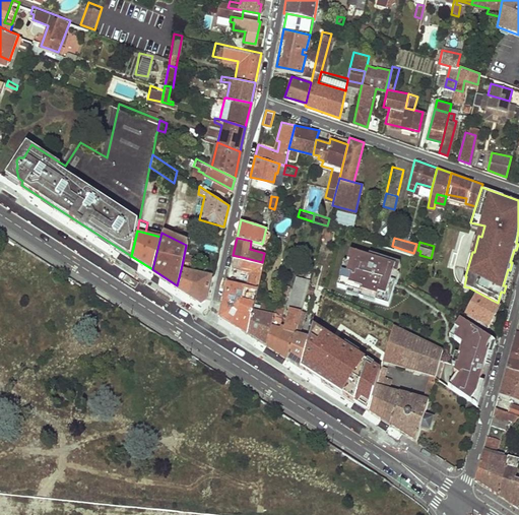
[(345,288),(388,302),(397,270),(396,269),(399,260),(376,253),(375,257),(349,249),(346,258),(348,259),(345,270),(340,268),(336,282),(346,286),(345,288)]
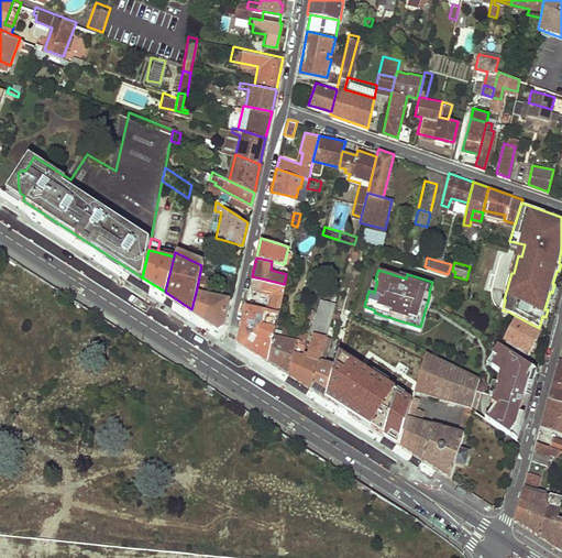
[(284,284),(262,279),(261,288),(271,291),(274,292),(270,309),(277,312),(284,284)]
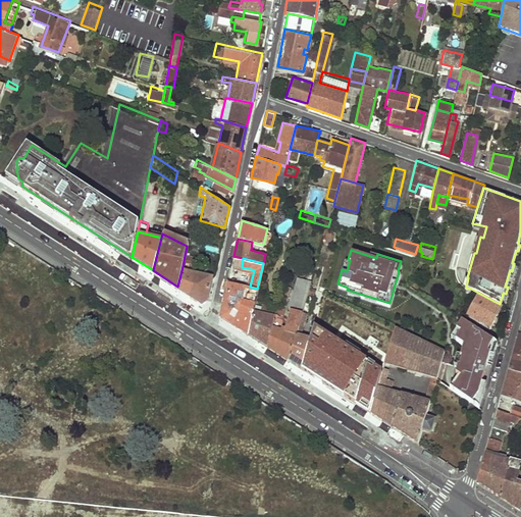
[(183,266),(177,287),(202,302),(205,300),(211,274),(183,266)]
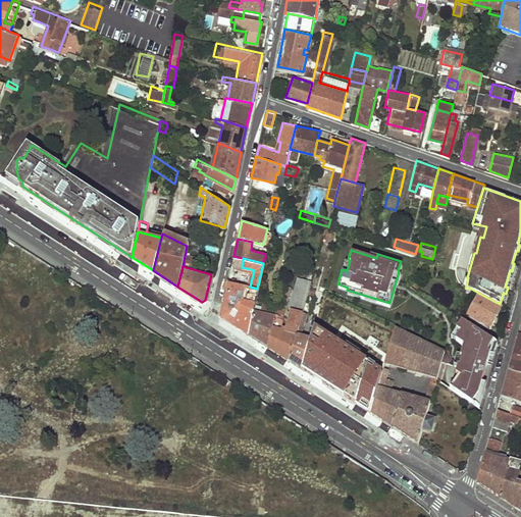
[(250,287),(254,270),(251,269),(248,282),(239,280),(238,283),(250,287)]
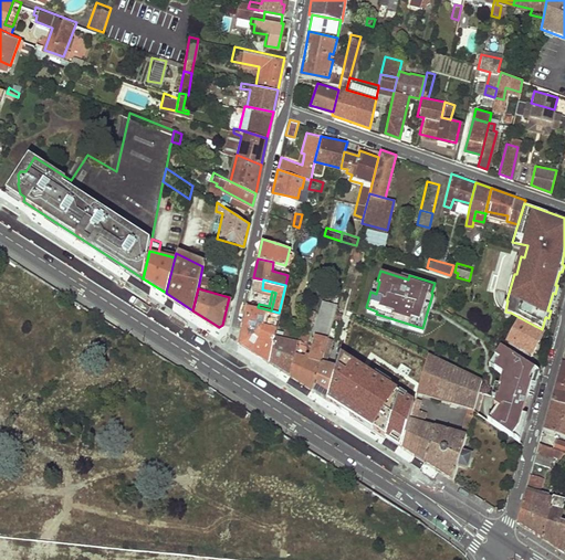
[(322,298),(316,320),(330,323),(333,312),(335,307),(336,302),(322,298)]
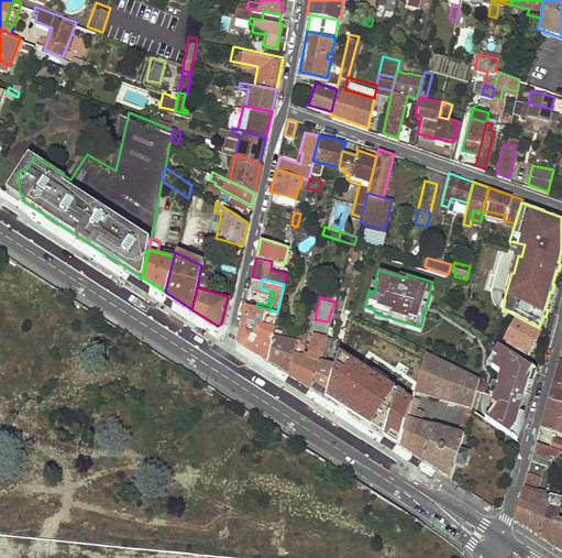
[(245,304),(238,339),(267,358),(273,334),(277,312),(270,309),(256,306),(245,304)]
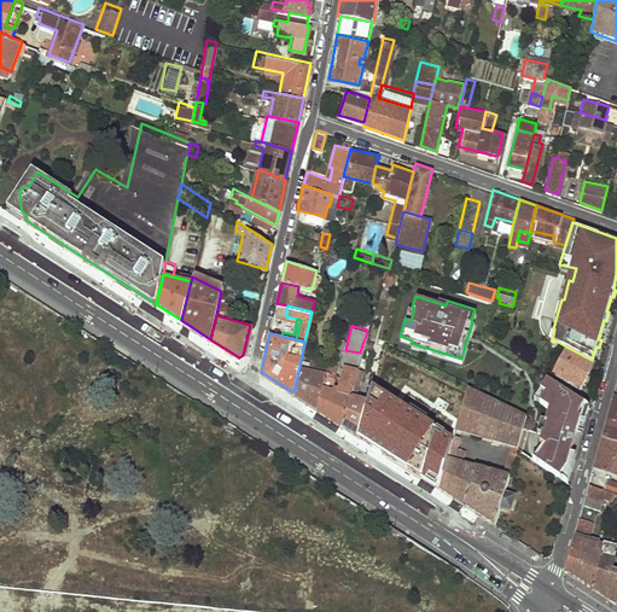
[(332,334),(329,347),(339,349),(342,338),(332,334)]
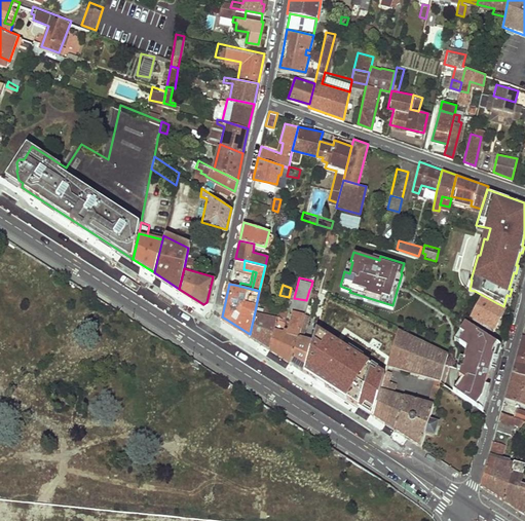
[(279,295),(277,304),(286,306),(289,297),(279,295)]
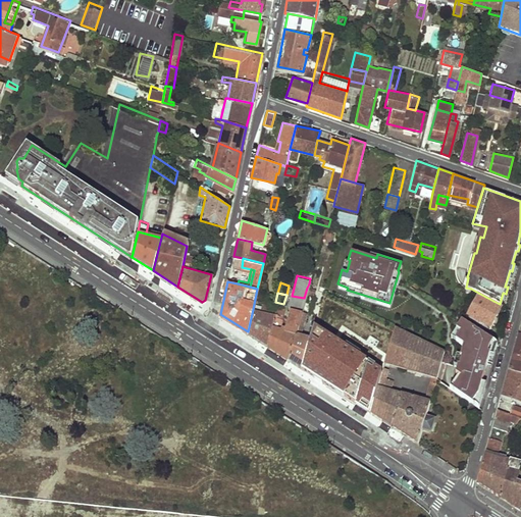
[(478,293),(467,315),(488,326),(500,304),(493,301),(478,293)]
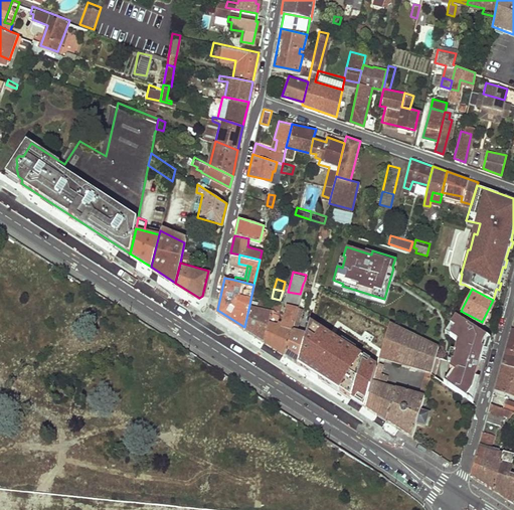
[(288,292),(286,303),(289,304),(297,305),(300,296),(300,294),(288,292)]
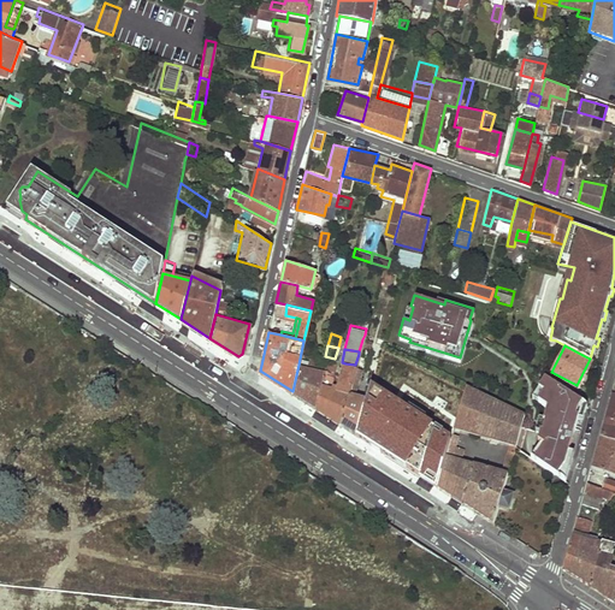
[(355,365),(339,421),(356,432),(366,396),(354,392),(361,365),(360,365),(364,355),(359,354),(355,365)]
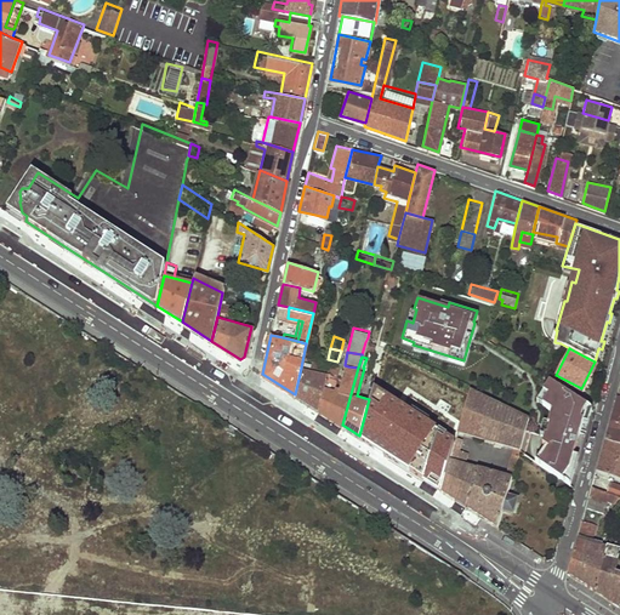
[(328,359),(325,371),(335,374),(337,362),(328,359)]
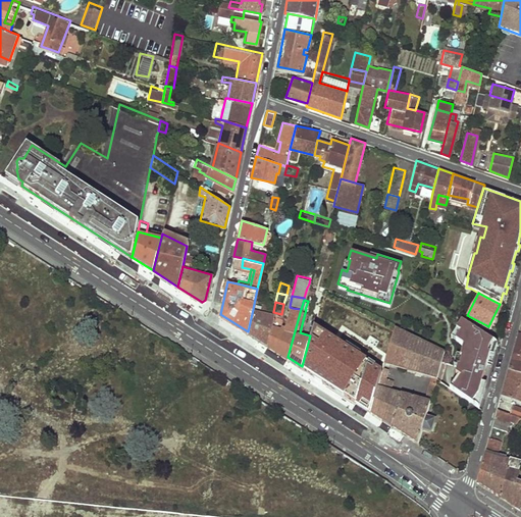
[(273,314),(266,343),(288,357),(301,309),(293,308),(290,319),(289,319),(287,328),(280,327),(283,317),(273,314)]
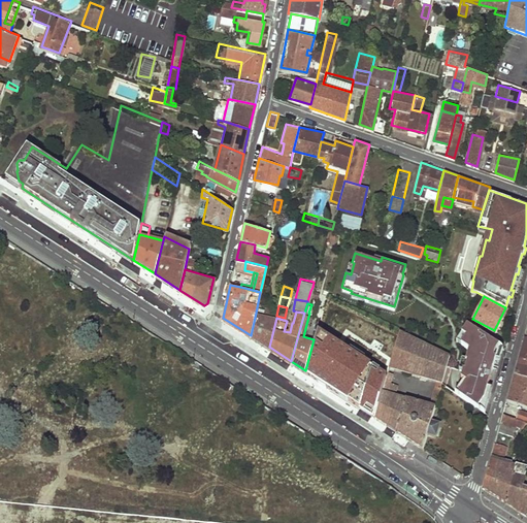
[(256,313),(251,335),(269,347),(276,318),(256,313)]
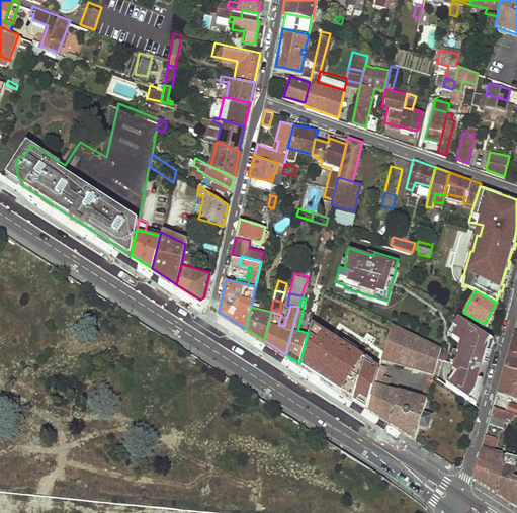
[(447,331),(459,339),(456,351),(458,351),(455,360),(454,360),(451,370),(454,371),(443,380),(475,402),(481,378),(477,377),(489,335),(457,316),(447,331)]
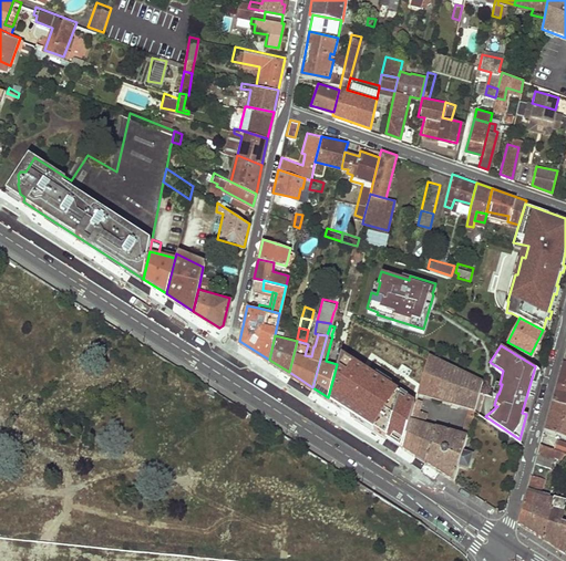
[(415,396),(341,350),(337,364),(328,397),(401,445),(415,396)]
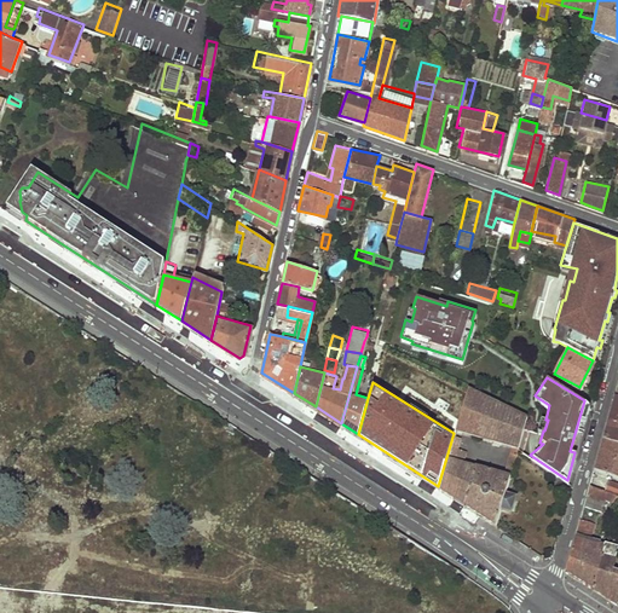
[(454,433),(438,486),(495,522),(501,504),(510,507),(514,493),(504,490),(509,473),(462,460),(465,447),(456,445),(461,429),(512,443),(506,466),(510,467),(526,414),(467,385),(454,433)]
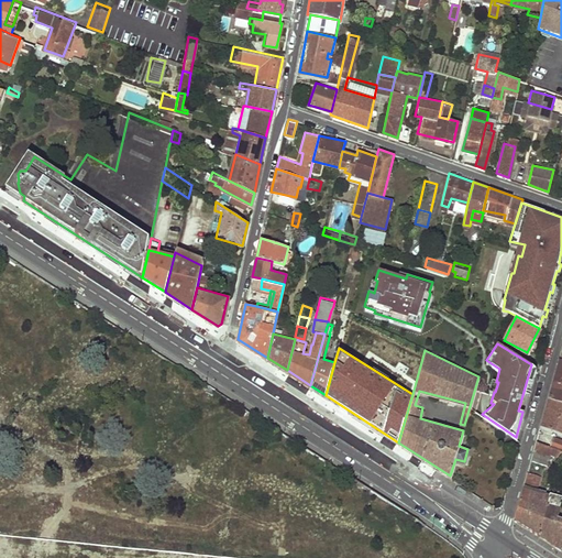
[(561,358),(559,357),(548,396),(561,401),(561,358)]
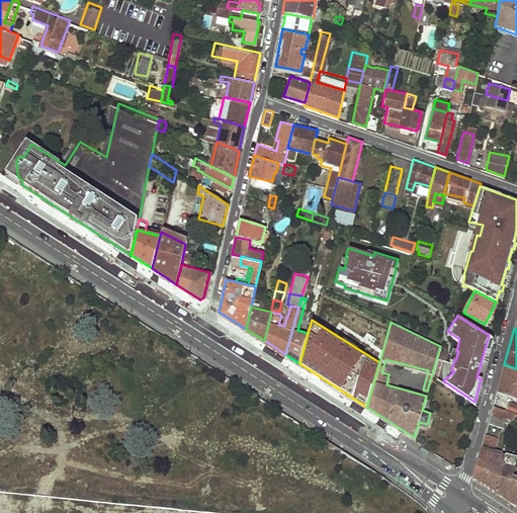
[(516,368),(504,364),(497,391),(516,397),(516,368)]
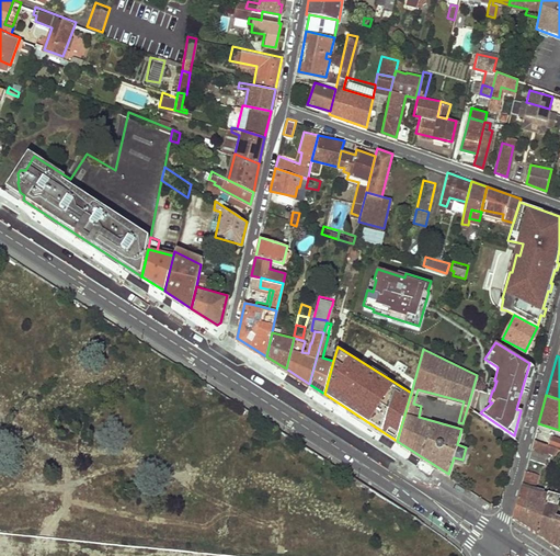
[(559,446),(559,437),(551,433),(548,442),(559,446)]
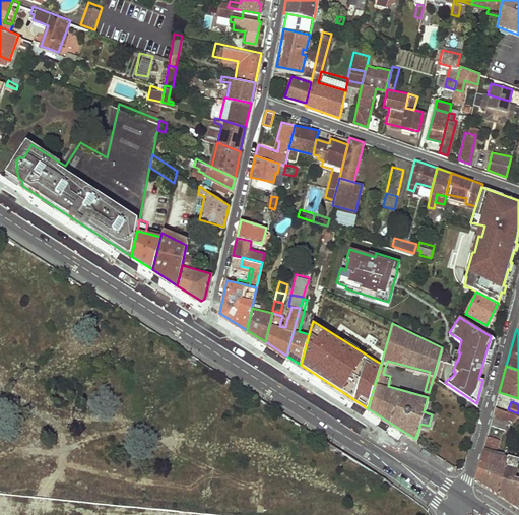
[(495,405),(490,422),(504,426),(506,419),(508,417),(517,421),(518,413),(508,409),(495,405)]
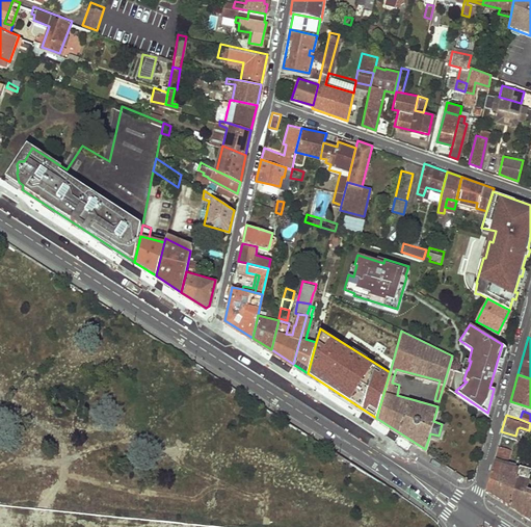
[(498,444),(494,457),(505,460),(506,456),(508,456),(511,447),(498,444)]
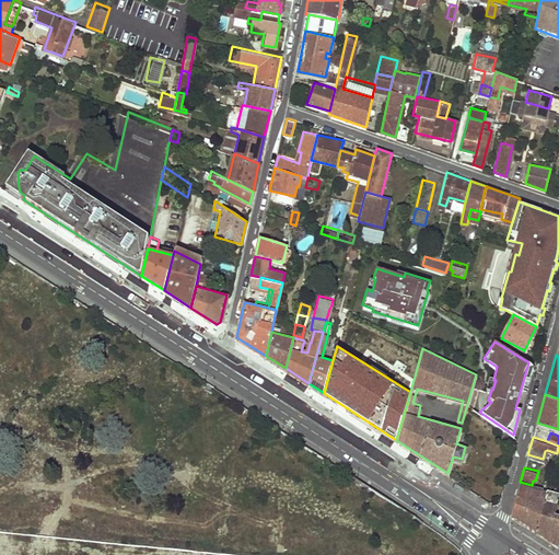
[(546,494),(536,529),(558,544),(558,516),(554,516),(558,493),(558,486),(554,486),(552,488),(547,487),(546,494)]
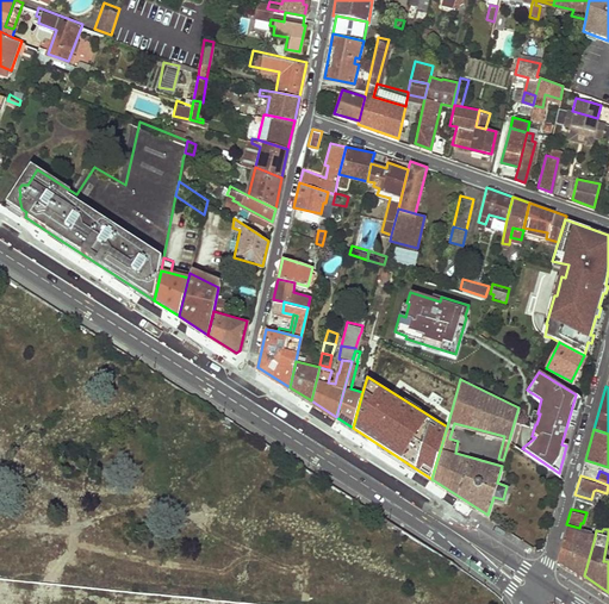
[(564,534),(557,559),(584,576),(595,537),(584,535),(583,539),(564,534)]
